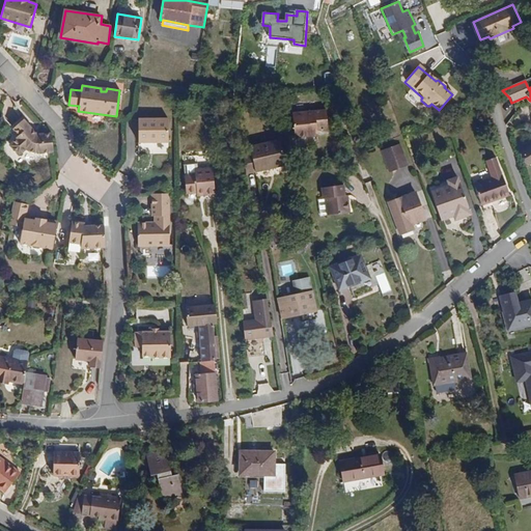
[(328,130),(326,109),(291,113),(295,138),(311,137),(311,131),(317,131),(328,130)]
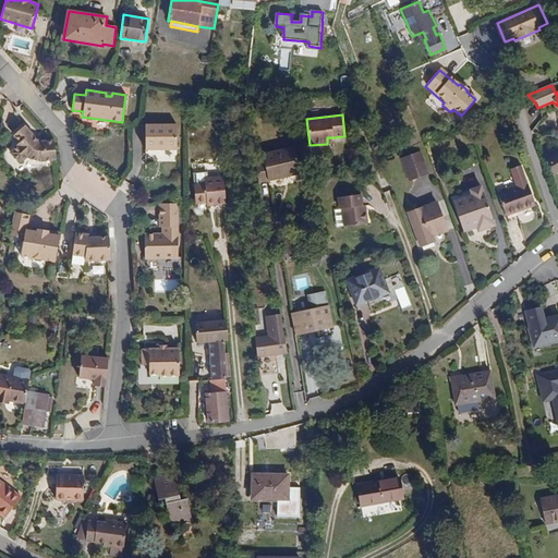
[(13,135),(24,125),(23,123),(11,133),(13,135)]
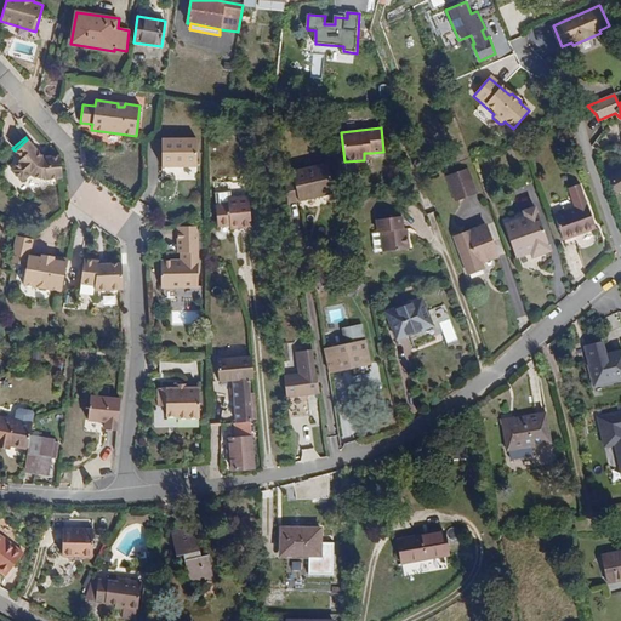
[(63,178),(61,157),(43,157),(27,140),(15,151),(21,158),(17,161),(18,164),(11,170),(22,182),(29,176),(33,177),(38,178),(46,178),(46,180),(63,178)]
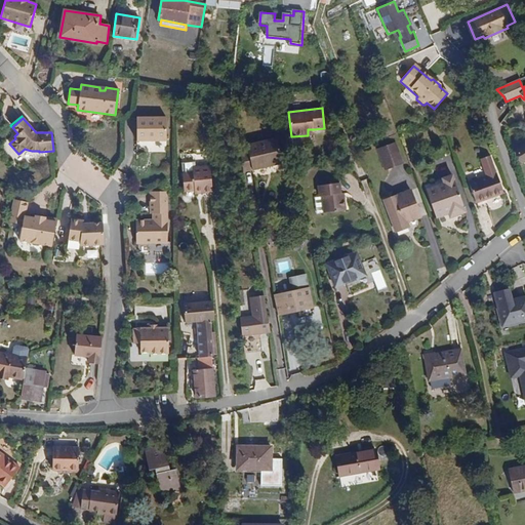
[(165,140),(164,118),(135,118),(136,140),(165,140)]
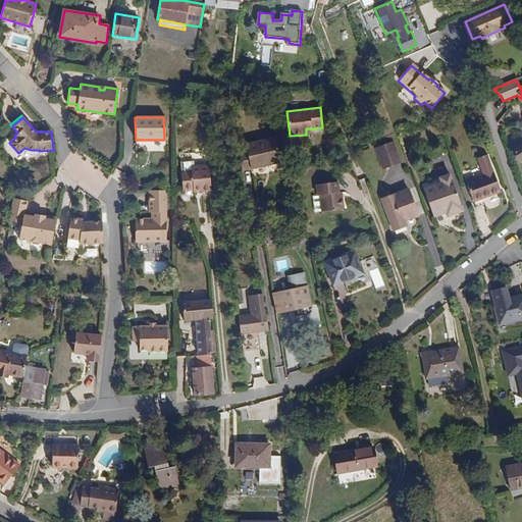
[(279,163),(273,138),(244,145),(245,151),(239,153),(242,171),(279,163)]
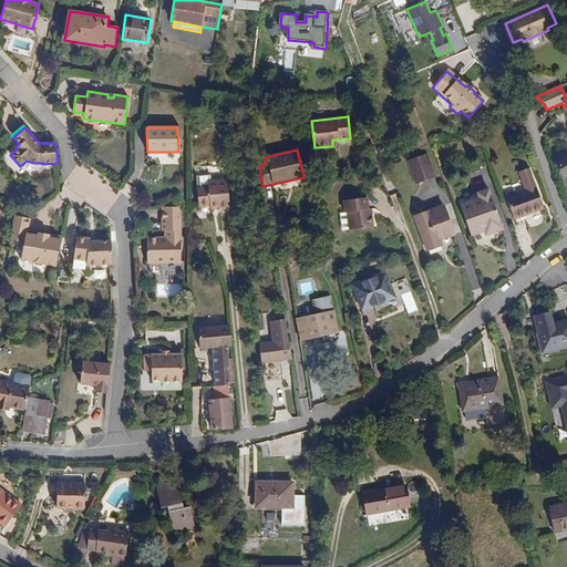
[(434,177),(426,154),(406,161),(415,184),(434,177)]
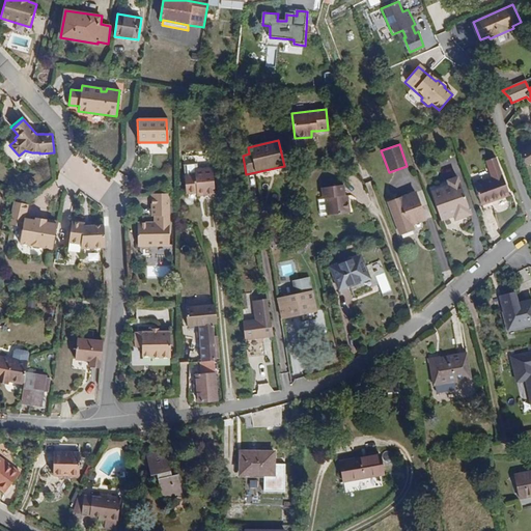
[(530,146),(521,152),(528,164),(530,161),(530,146)]
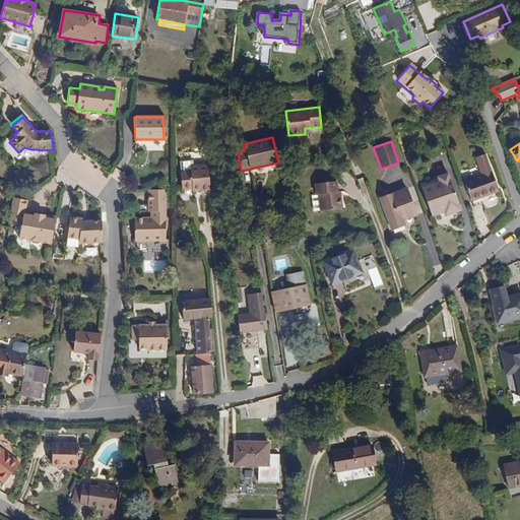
[(499,191),(485,154),(475,157),(481,175),(464,181),(471,201),(480,198),(499,191)]
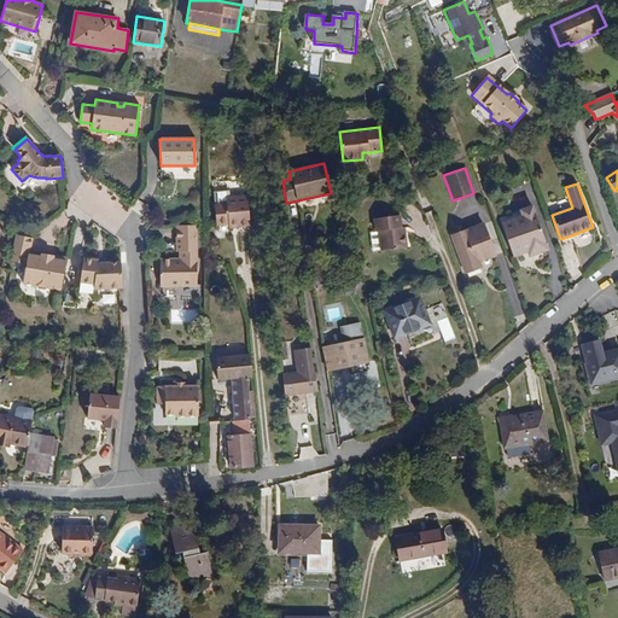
[(249,227),(245,194),(226,197),(226,203),(214,204),(216,226),(228,225),(237,223),(237,228),(249,227)]
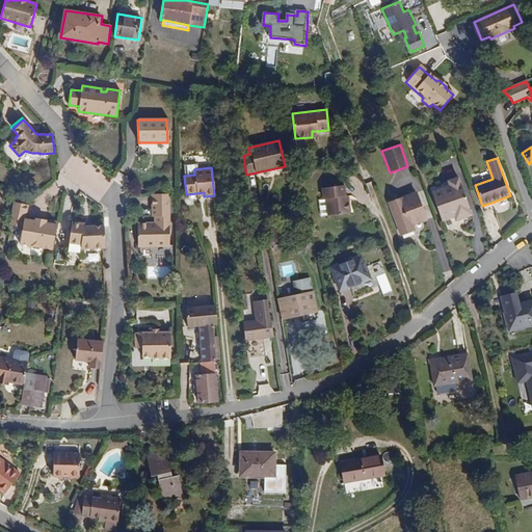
[(471,216),(458,178),(448,181),(450,186),(431,192),(442,221),(454,217),(455,221),(471,216)]
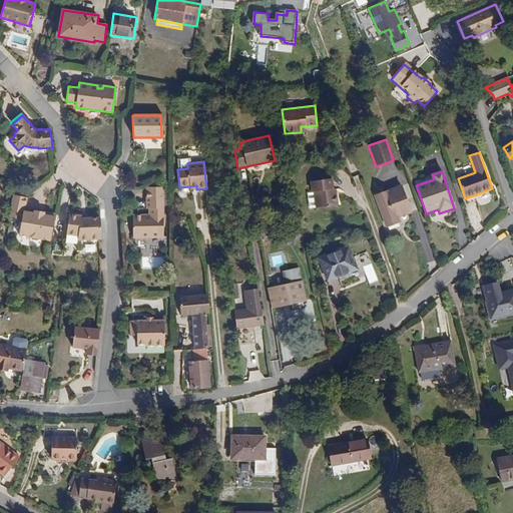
[(338,205),(336,191),(333,192),(332,187),(331,178),(310,180),(311,192),(314,192),(315,197),(315,207),(338,205)]
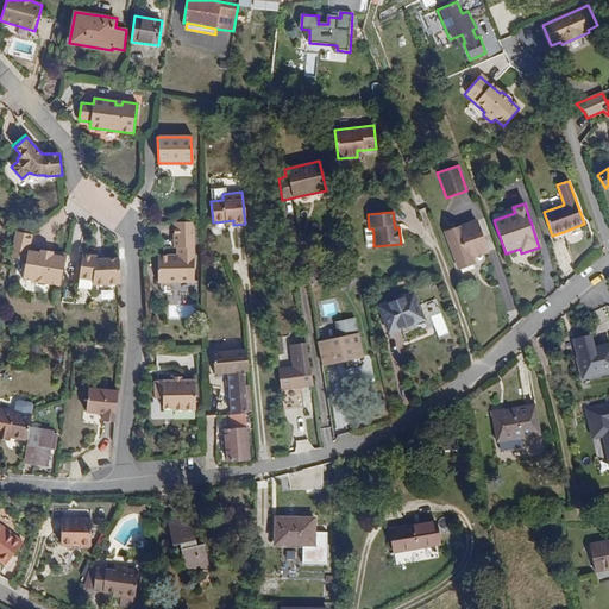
[(488,252),(475,220),(462,226),(462,227),(445,233),(459,270),(473,264),(472,258),(488,252)]
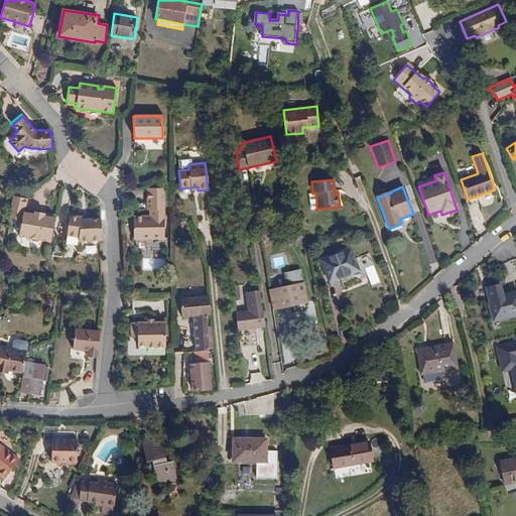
[(150,218),(163,218),(163,189),(147,189),(147,212),(150,212),(150,218)]
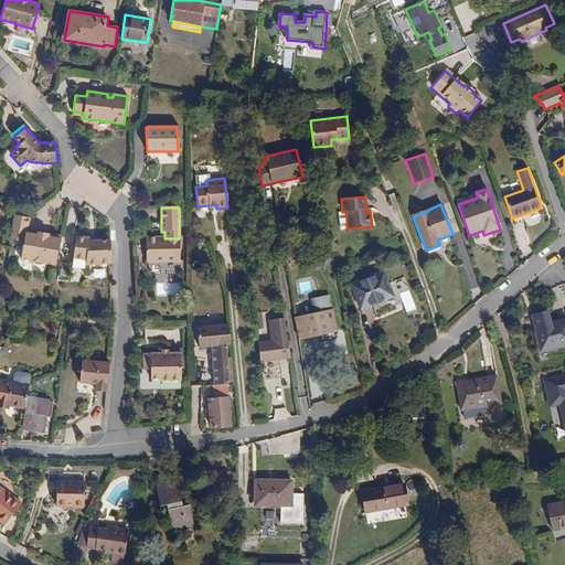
[(56,266),(61,238),(49,236),(50,235),(38,233),(38,234),(27,232),(29,217),(16,214),(11,240),(24,242),(22,259),(32,260),(35,264),(42,266),(44,263),(56,266)]
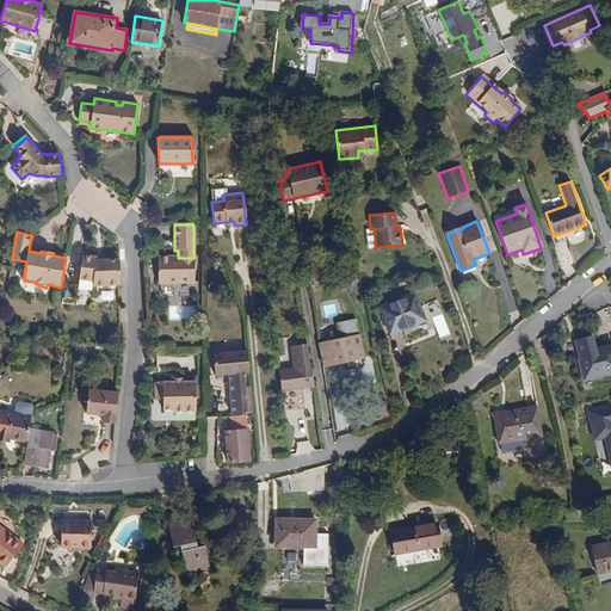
[(567,240),(565,233),(554,236),(556,244),(567,240)]
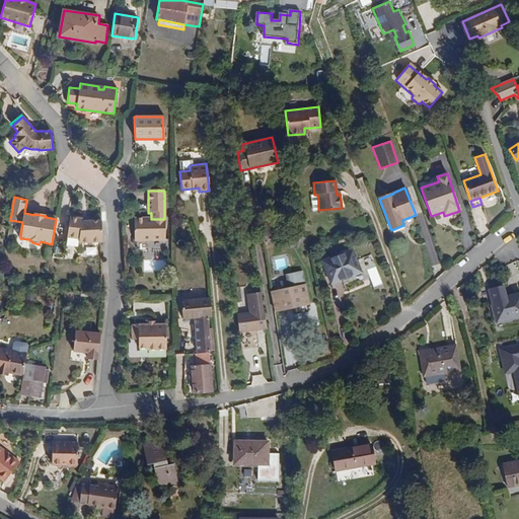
[(102,241),(101,220),(88,221),(82,221),(82,218),(70,216),(67,236),(79,238),(79,243),(102,241)]
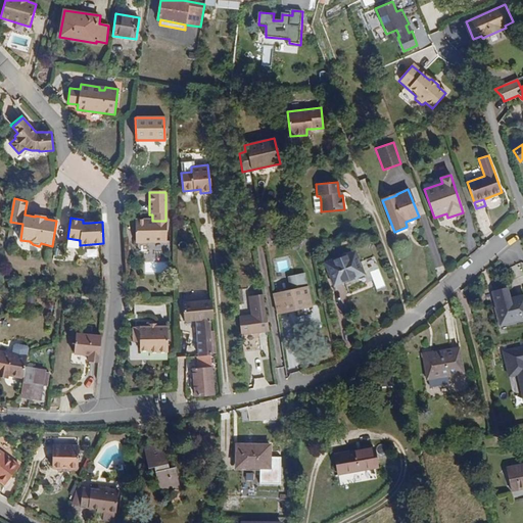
[(165,242),(165,221),(152,221),(135,221),(135,242),(165,242)]
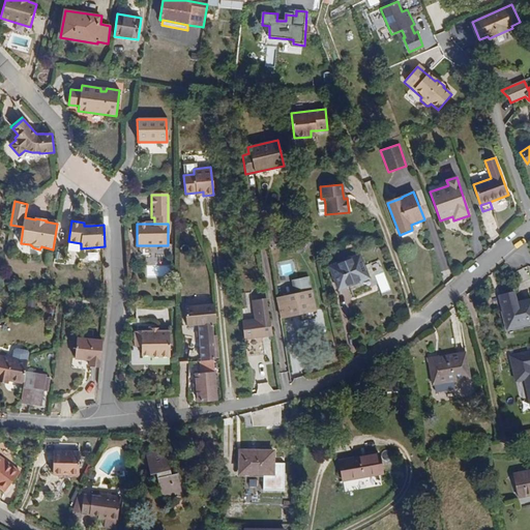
[(369,278),(359,255),(328,267),(337,291),(369,278)]
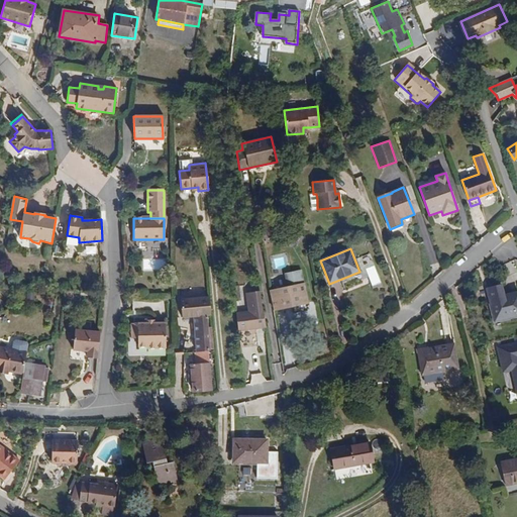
[(307,303),(302,276),(287,279),(289,287),(270,291),(274,310),(307,303)]
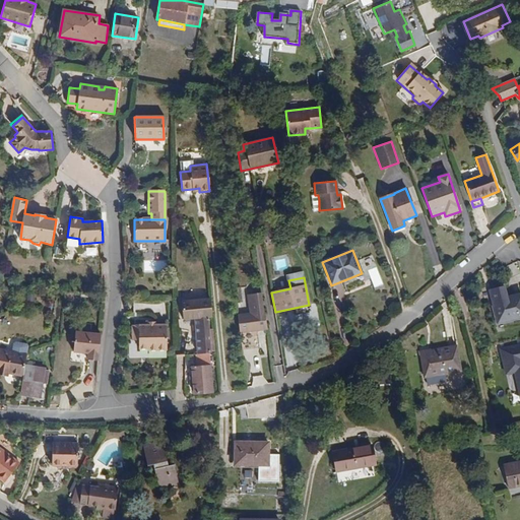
[(519,317),(519,294),(507,298),(504,286),(489,290),(498,323),(519,317)]
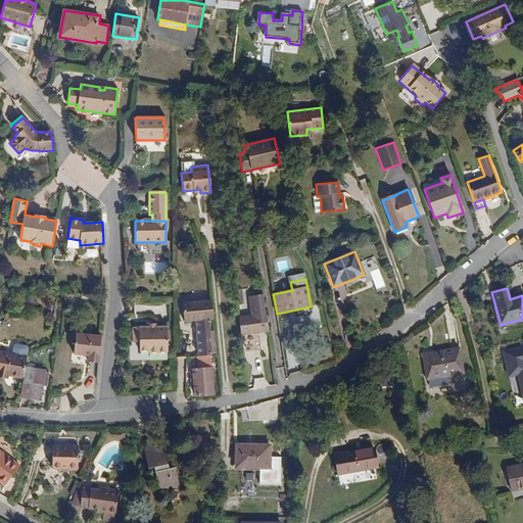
[(212,319),(210,301),(182,302),(183,321),(195,320),(195,327),(196,333),(197,357),(210,355),(211,355),(208,320),(212,319)]
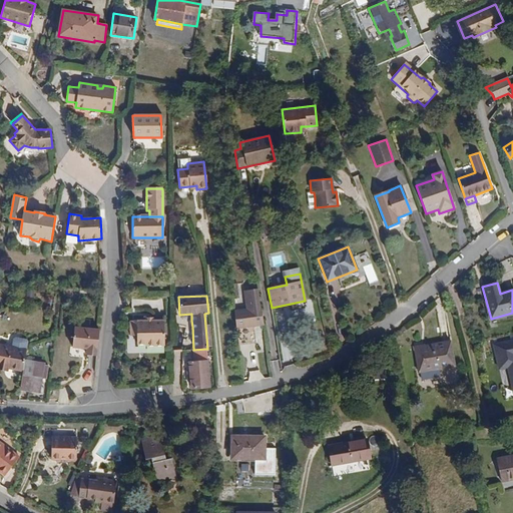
[(264,325),(259,300),(252,301),(253,309),(233,311),(236,328),(241,328),(243,344),(259,342),(257,326),(264,325)]
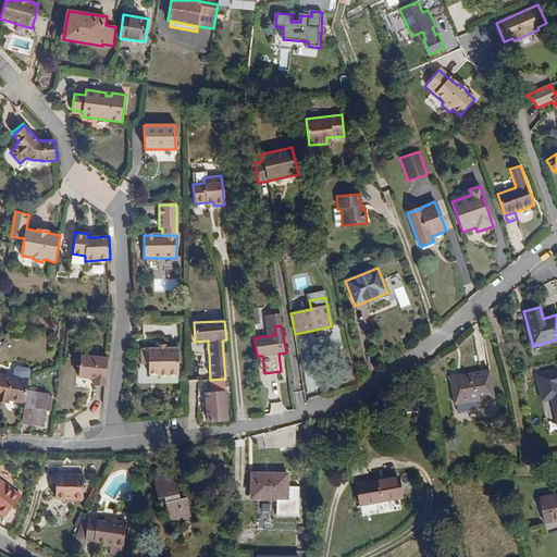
[(180,376),(178,348),(166,348),(166,350),(158,350),(158,348),(149,348),(149,349),(149,364),(149,374),(158,374),(158,376),(180,376)]
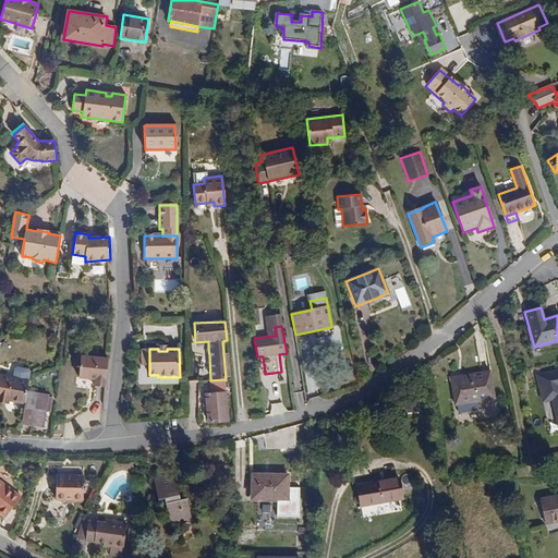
[(88,378),(91,356),(81,355),(79,377),(88,378)]
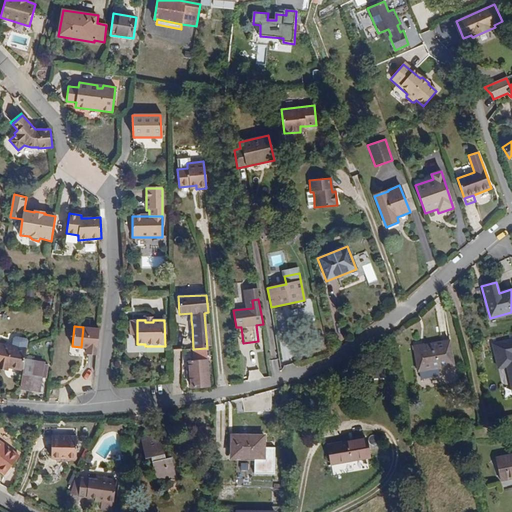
[(95,355),(98,329),(83,327),(81,347),(82,347),(87,347),(86,354),(95,355)]
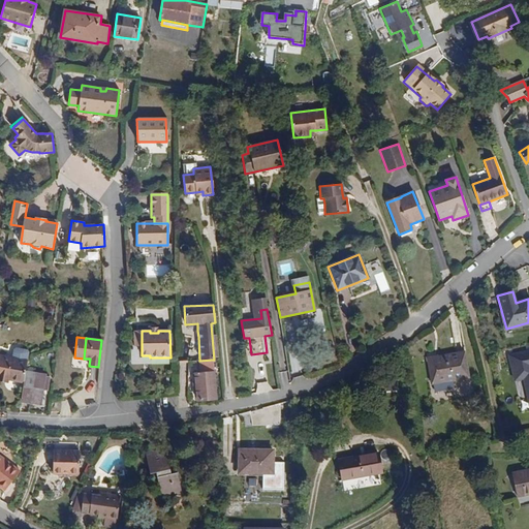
[(528,348),(511,353),(517,379),(524,377),(528,399),(528,348)]
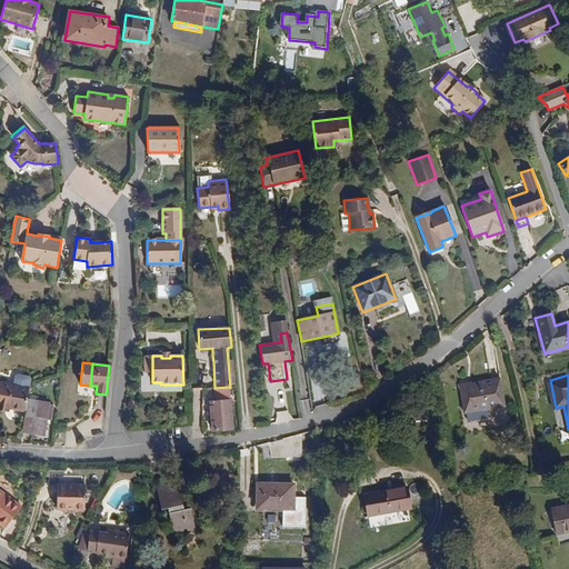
[(503,407),(499,379),(459,386),(465,412),(467,412),(468,421),(487,418),(486,409),(503,407)]
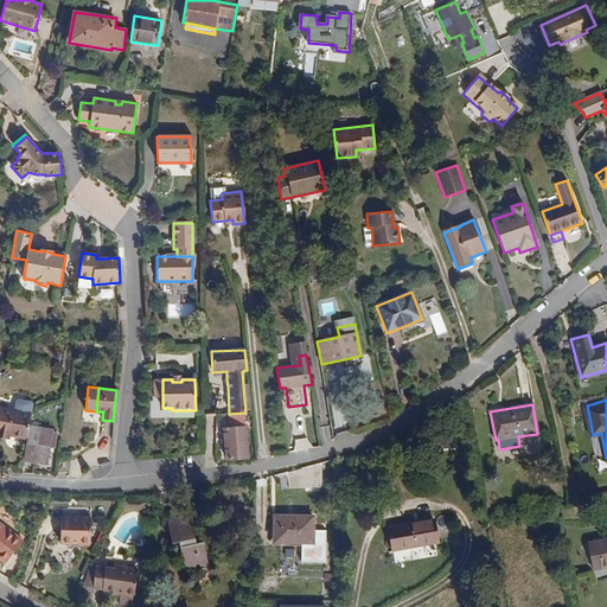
[(0,433),(8,435),(13,413),(0,409),(0,433)]
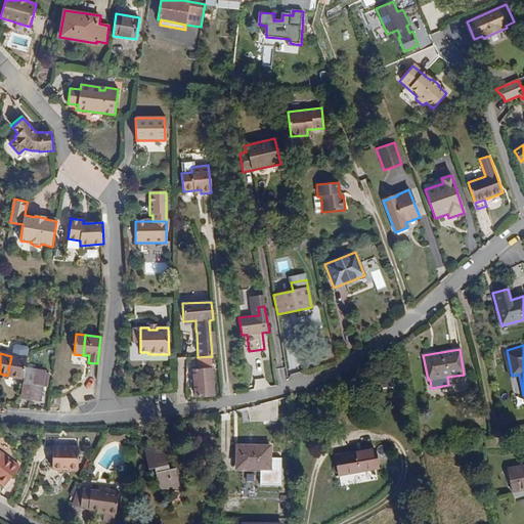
[(211,368),(211,356),(198,357),(195,357),(197,369),(211,368)]
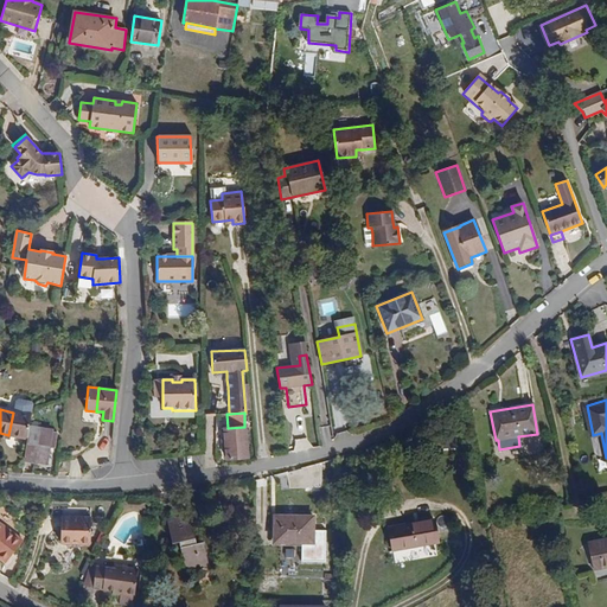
[(248,458),(244,427),(228,428),(223,429),(224,441),(224,446),(225,459),(248,458)]
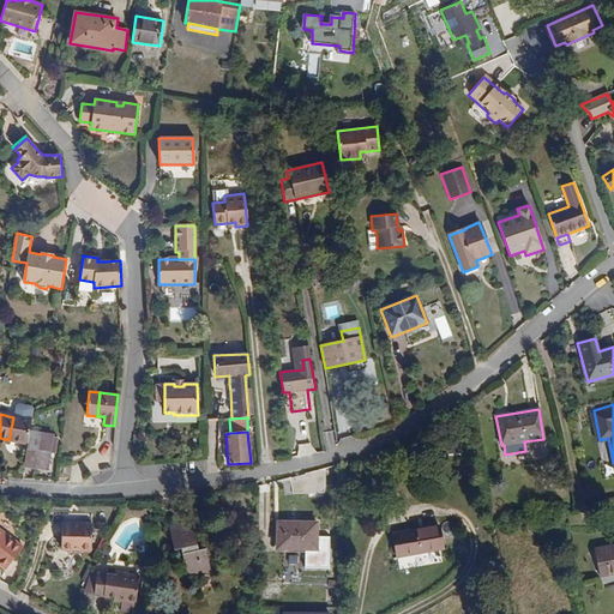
[(55,453),(58,438),(29,433),(23,464),(47,468),(49,452),(55,453)]
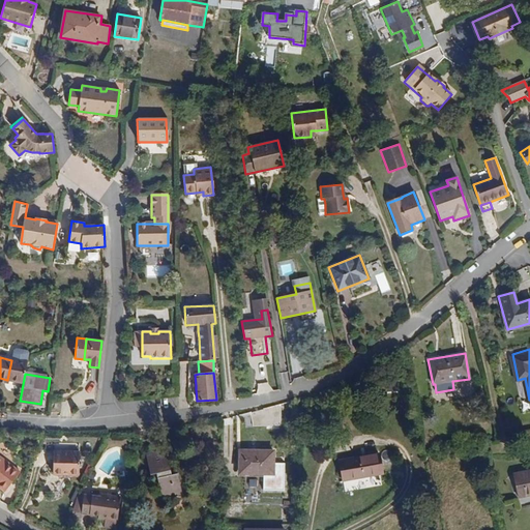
[(171,470),(167,450),(145,455),(150,475),(156,474),(163,499),(182,494),(177,474),(171,475),(170,470),(171,470)]
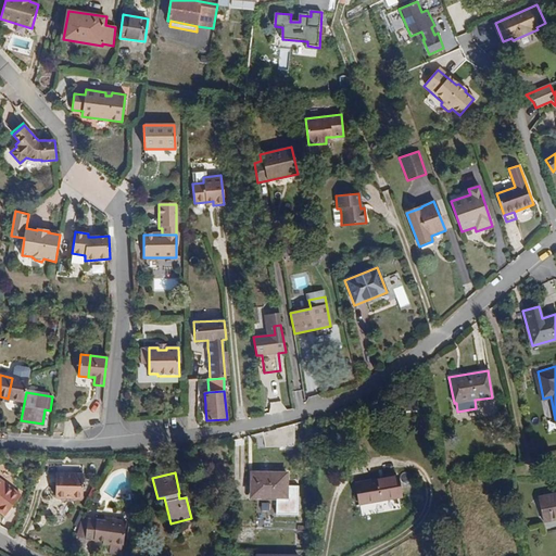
[(287,498),(288,472),(252,472),(251,497),(287,498)]
